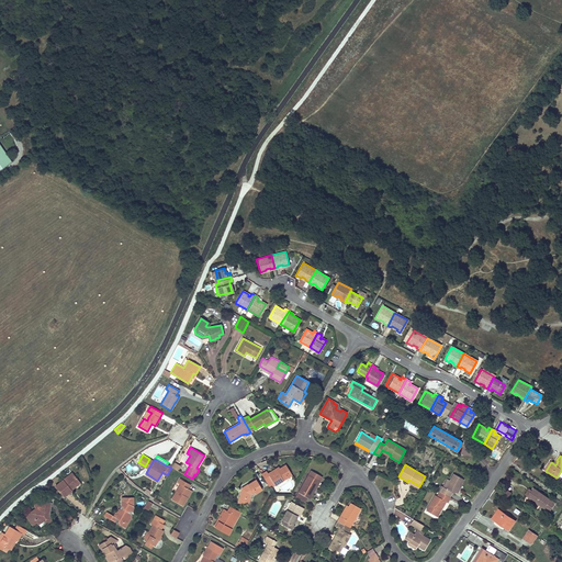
[(267,472),(261,474),(270,489),(292,475),(285,465),(280,469),(277,470),(276,469),(268,474),(267,472)]
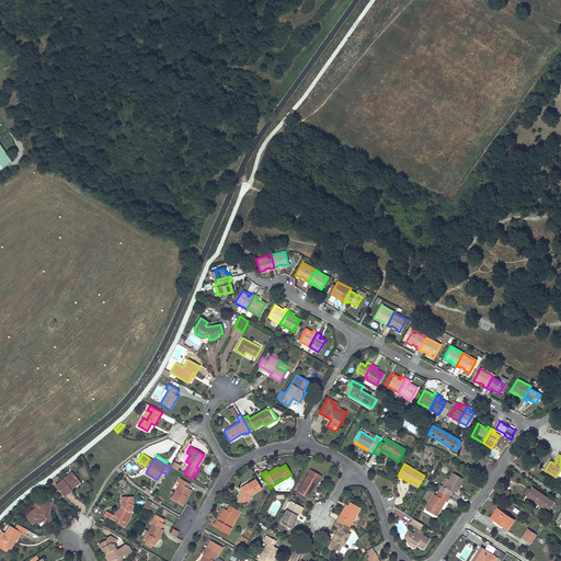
[(321,476),(310,470),(295,497),(304,502),(306,496),(309,499),(321,476)]
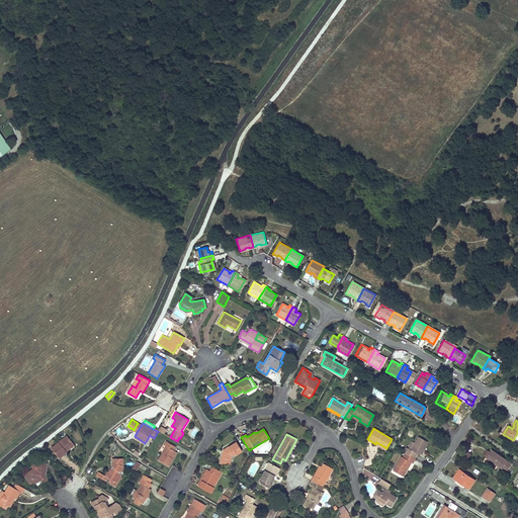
[(67,436),(51,448),(59,458),(66,452),(66,451),(64,449),(73,443),(67,436)]
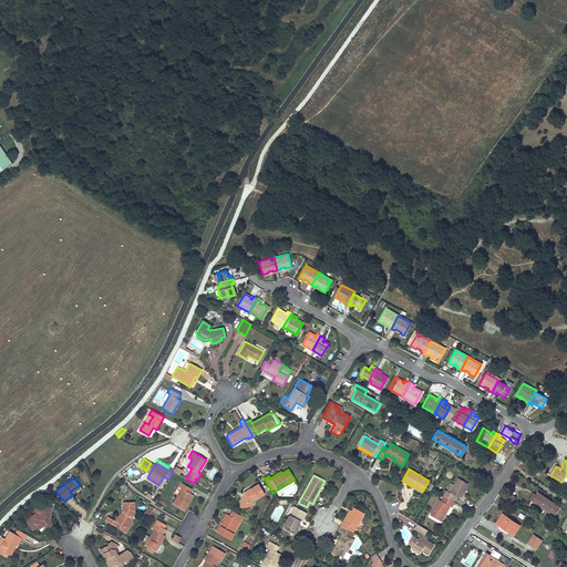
[(468,484),(457,477),(454,485),(451,484),(446,491),(445,490),(442,495),(443,496),(453,502),(456,497),(459,498),(463,492),(468,484)]
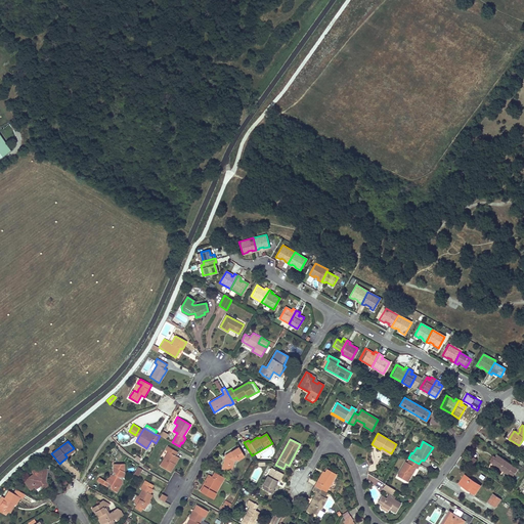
[(178,452),(168,446),(166,450),(169,451),(160,466),(171,472),(175,464),(173,463),(177,456),(176,455),(178,452)]
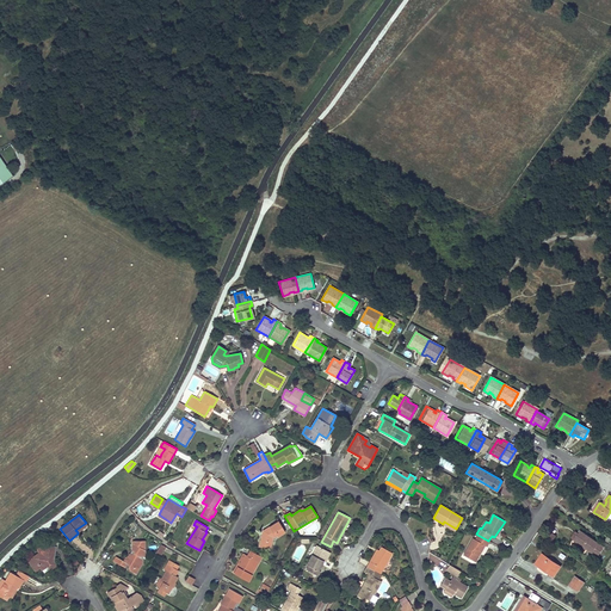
[(285,532),(278,522),(263,531),(265,534),(264,538),(261,537),(259,548),(270,550),(273,538),(277,536),(278,537),(285,532)]
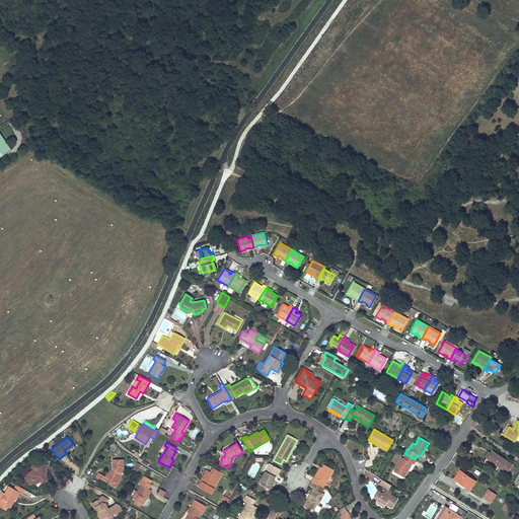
[(73,444),(64,450),(66,452),(74,446),(73,444)]
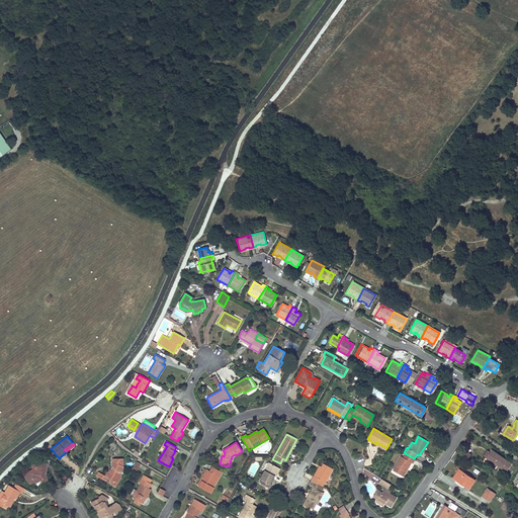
[(511,463),(492,450),(490,452),(487,457),(491,460),(489,464),(494,467),(497,464),(506,471),(511,463)]
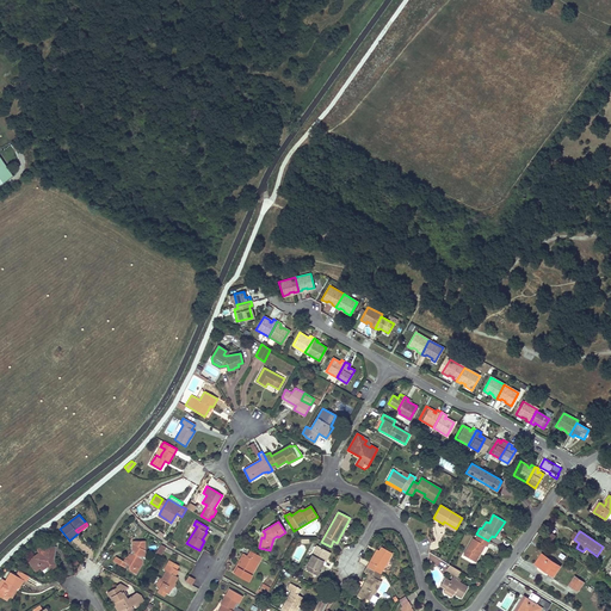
[(488,541),(477,535),(475,539),(473,538),(463,555),(474,561),(480,551),(481,553),(485,545),(487,547),(489,541),(488,541)]
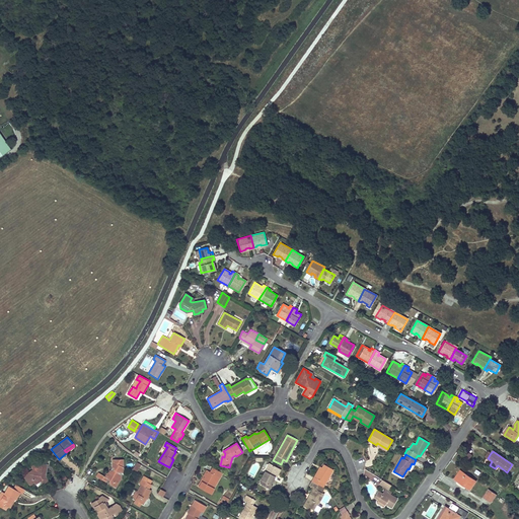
[(66,455),(62,459),(67,463),(71,459),(66,455)]
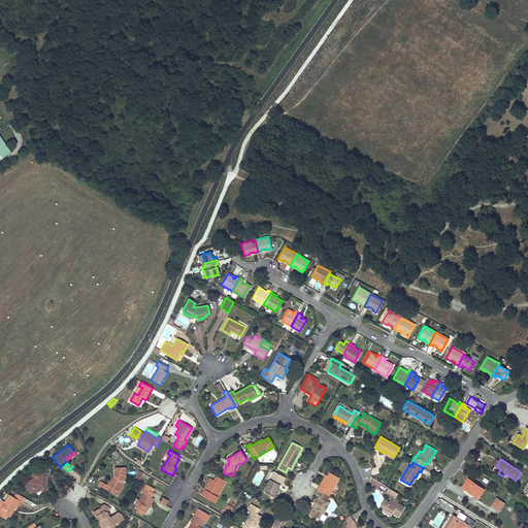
[(126,467),(114,467),(114,475),(116,475),(116,479),(114,479),(111,483),(110,481),(108,482),(106,485),(100,482),(98,485),(107,490),(109,487),(110,487),(111,491),(114,492),(116,490),(118,491),(121,491),(122,488),(120,486),(121,482),(120,481),(120,480),(125,480),(126,467)]
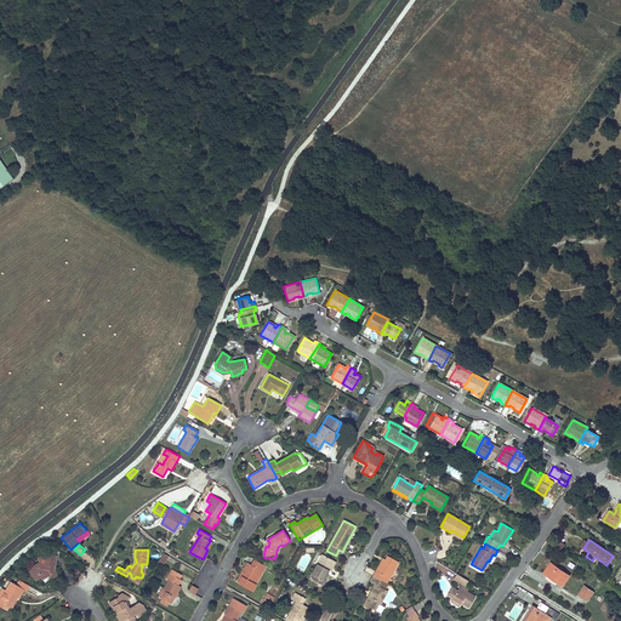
[(45,554),(39,553),(38,559),(40,562),(29,570),(36,580),(41,576),(43,579),(49,575),(51,579),(56,574),(53,569),(53,567),(55,567),(56,562),(44,559),(45,554)]
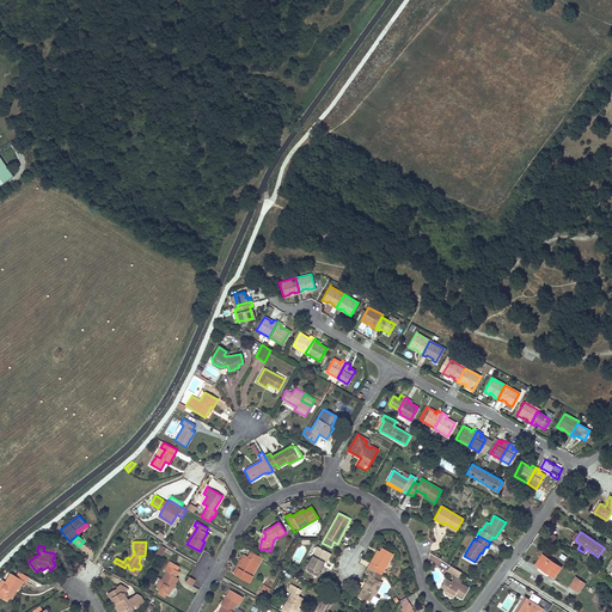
[(317,546),(306,565),(308,567),(306,571),(318,577),(320,574),(318,573),(324,562),(329,554),(317,546)]
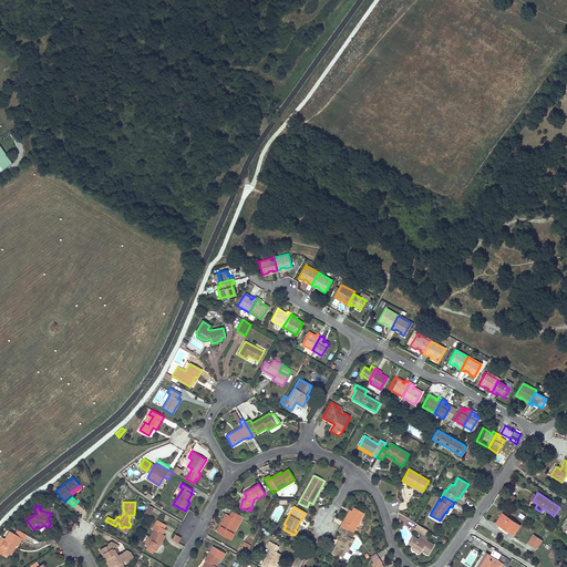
[(363,513),(353,507),(351,512),(346,521),(343,521),(340,526),(352,533),(363,513)]
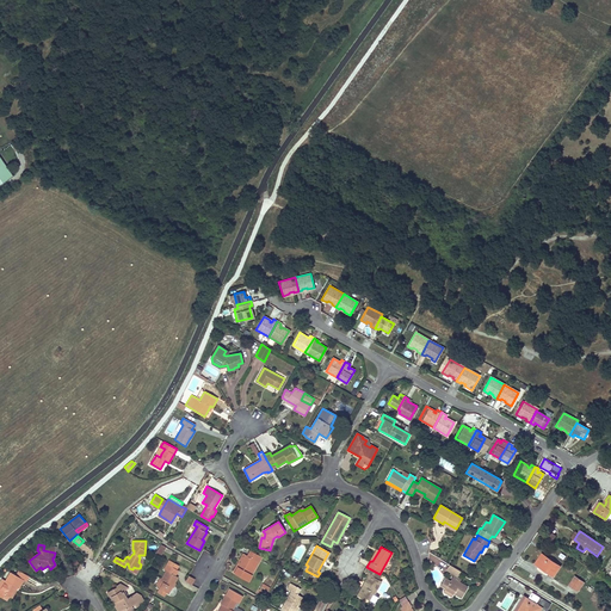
[(261,557),(251,550),(247,556),(245,555),(234,574),(248,581),(252,575),(248,574),(253,566),(257,561),(259,562),(261,557)]
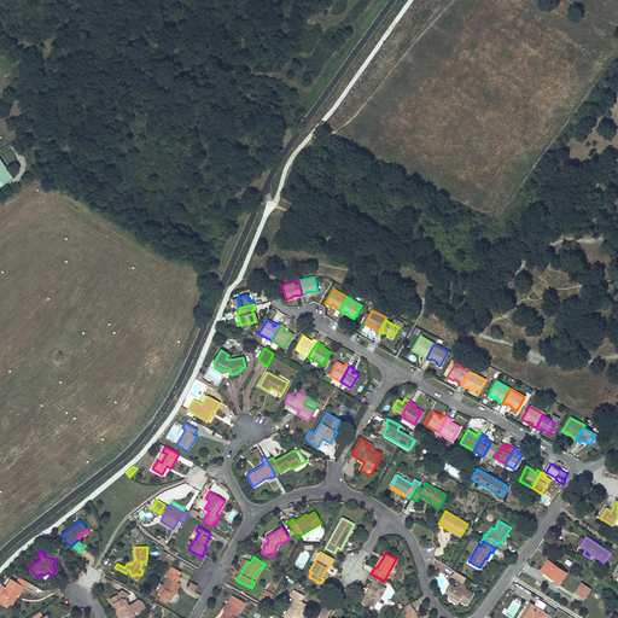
[(235,579),(237,581),(248,561),(245,560),(235,579)]
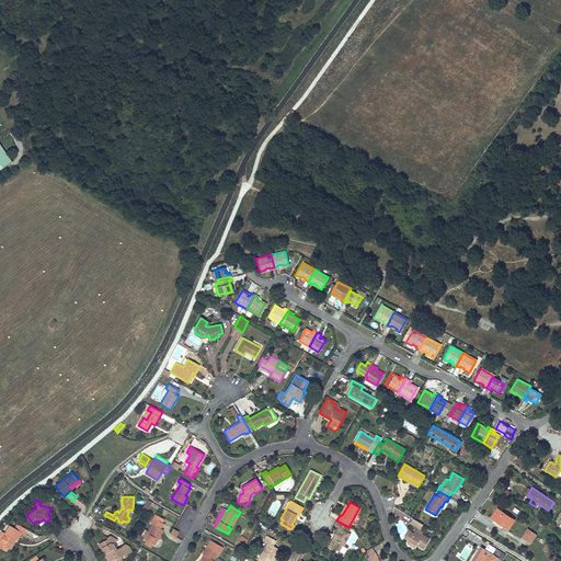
[(514,521),(497,508),(491,517),(508,529),(514,521)]
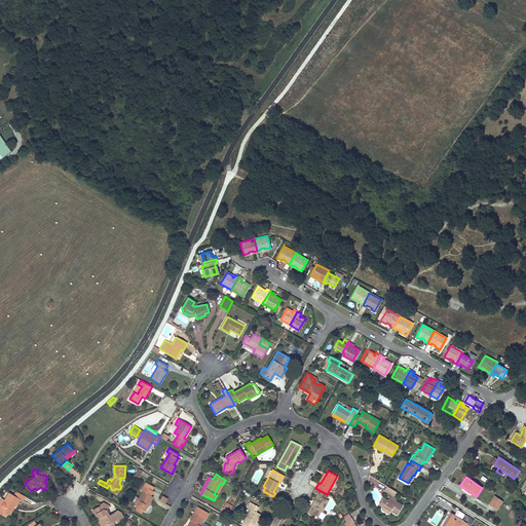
[(152,491),(143,486),(141,490),(143,492),(134,508),(140,512),(142,510),(145,511),(152,496),(150,495),(152,491)]
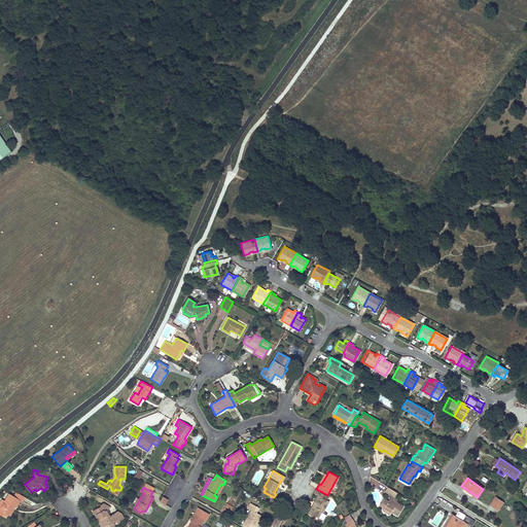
[(397,493),(387,487),(385,491),(391,496),(394,497),(397,493)]
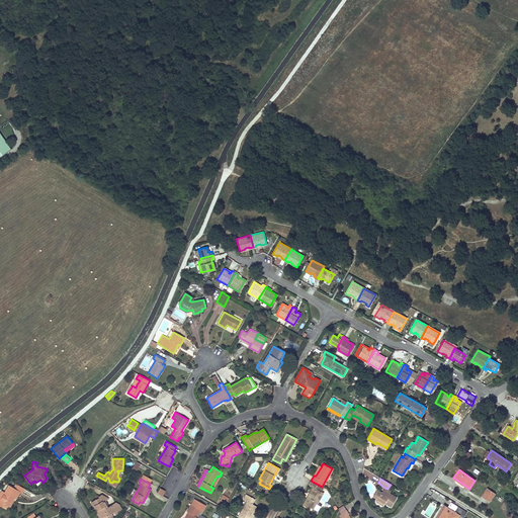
[(322,487),(311,481),(309,485),(313,488),(310,494),(311,495),(307,502),(306,501),(303,505),(308,508),(309,507),(313,509),(316,504),(317,504),(323,493),(321,492),(324,488),(322,487)]
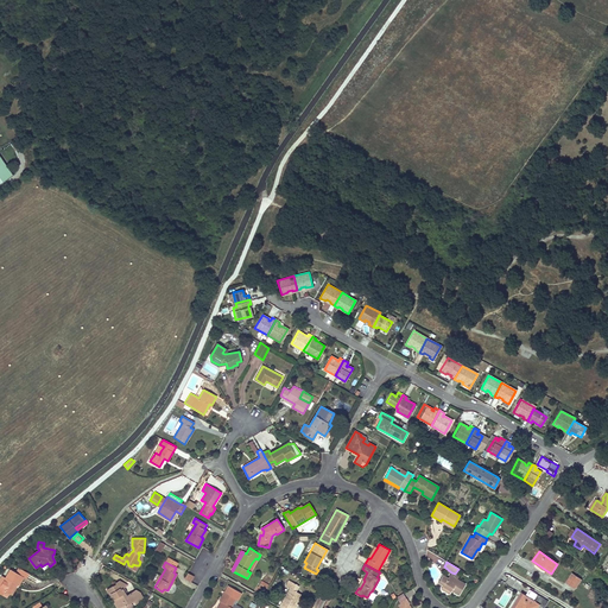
[(17,572),(23,577),(25,578),(27,574),(19,569),(17,572)]
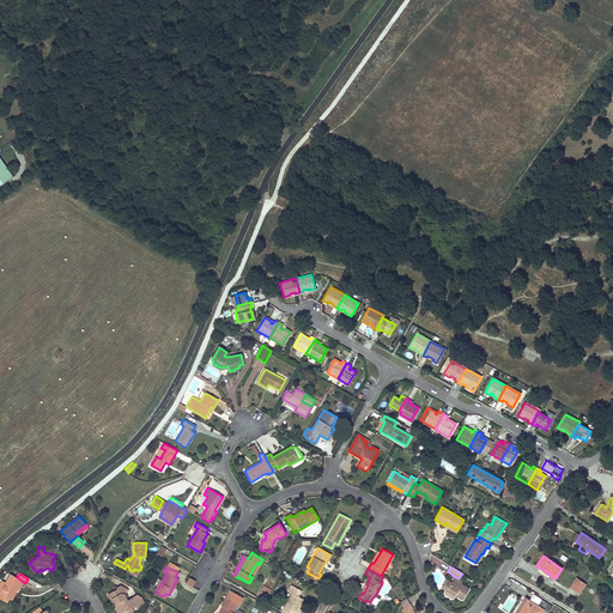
[(5,583),(0,592),(0,598),(1,599),(4,595),(6,596),(10,599),(16,588),(17,590),(18,590),(23,582),(17,577),(11,575),(5,583)]
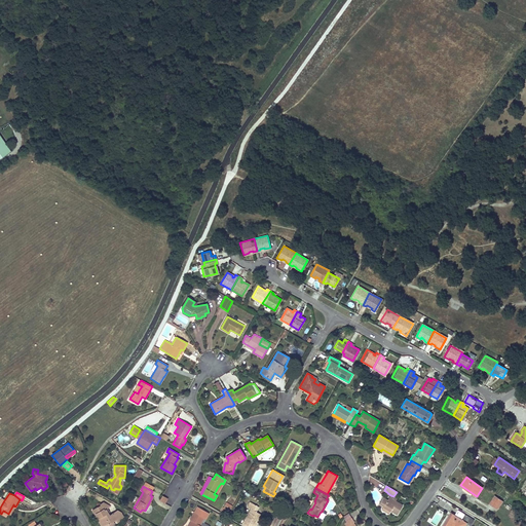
[(502,501),(495,496),(490,504),(497,510),(502,501)]
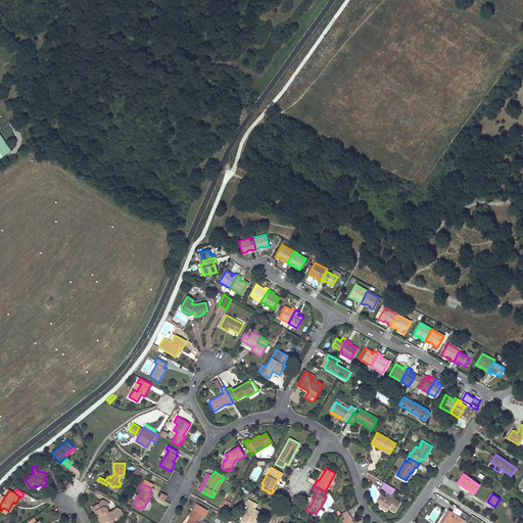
[(392,498),(387,495),(385,497),(381,494),(377,501),(382,503),(381,504),(387,508),(394,512),(400,503),(393,498),(392,498)]
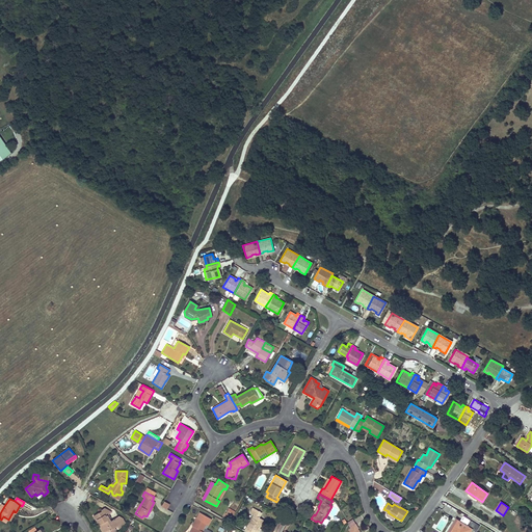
[(105,508),(101,510),(102,512),(104,516),(106,515),(108,520),(110,519),(108,514),(111,512),(105,508)]
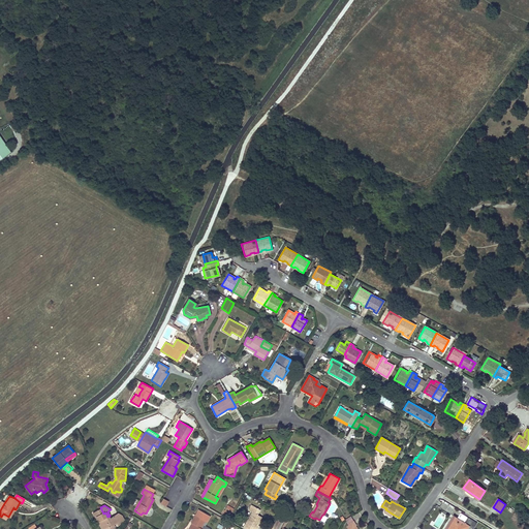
[(260,509),(251,505),(249,510),(252,512),(243,528),(245,528),(254,528),(257,525),(261,518),(257,515),(260,509)]
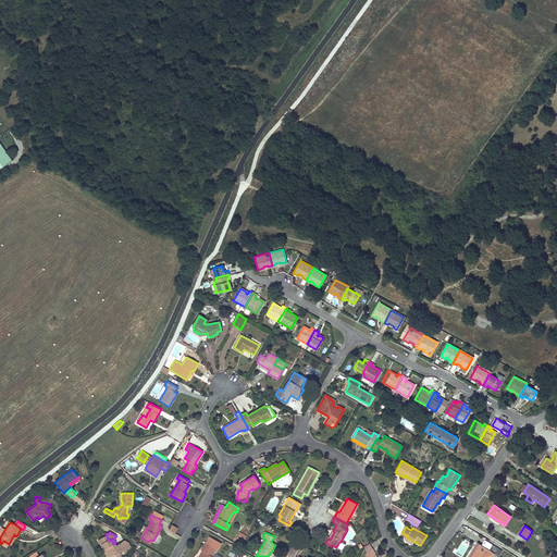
[(103,537),(98,541),(103,549),(104,548),(109,556),(113,555),(118,553),(122,551),(123,554),(127,552),(128,551),(123,541),(118,544),(119,545),(115,547),(113,544),(111,540),(109,541),(107,536),(103,537)]
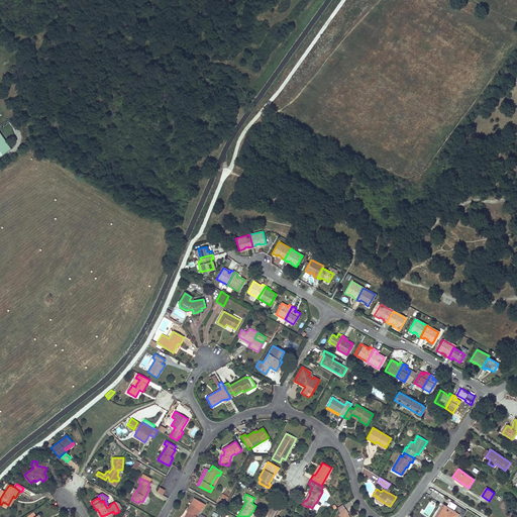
[(462,516),(466,511),(450,501),(447,507),(445,506),(437,516),(456,516),(458,515),(462,516)]
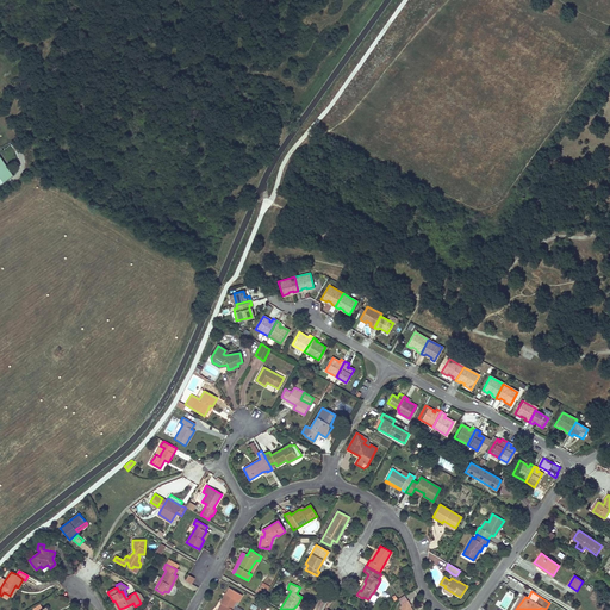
[(236,601),(225,595),(221,603),(222,604),(224,605),(221,609),(231,609),(236,601)]
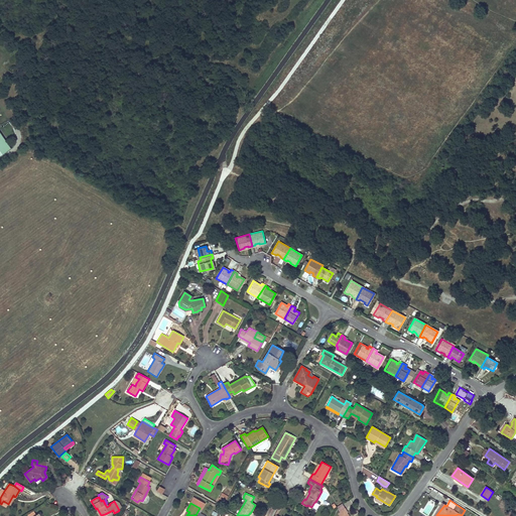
[(436,515),(444,505),(442,504),(433,515),(436,515)]
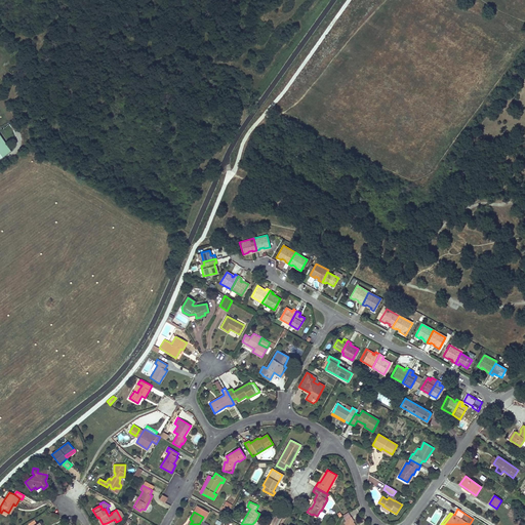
[(275,524),(279,519),(275,516),(269,524),(275,524)]
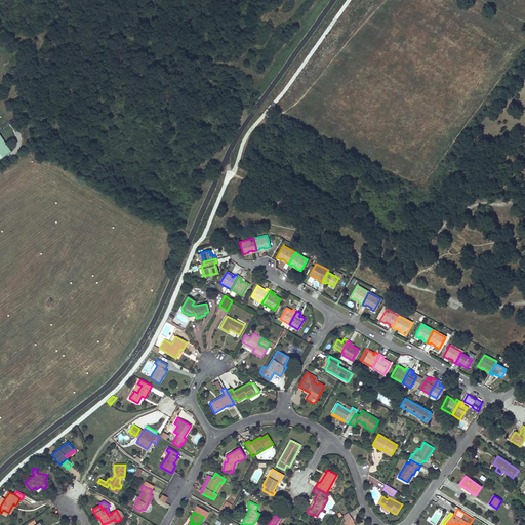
All buildings are outlined.
